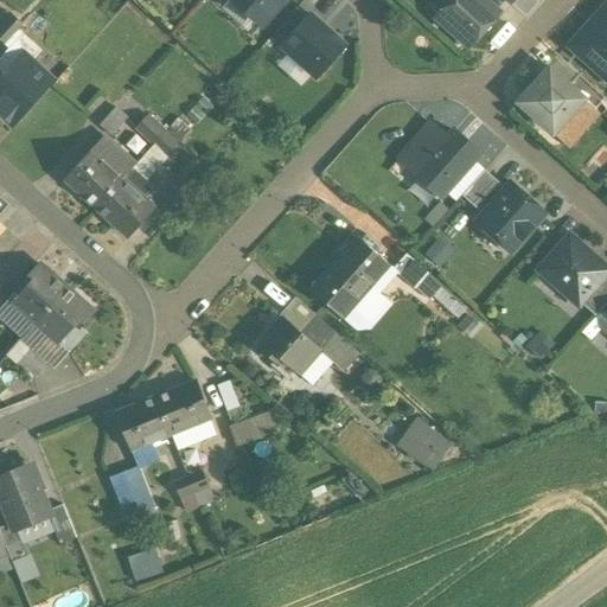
[(232,0),(262,26),(285,0),(232,0)]
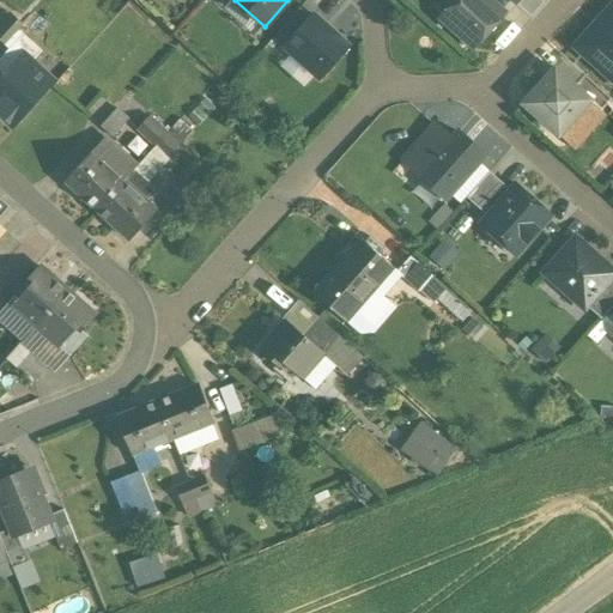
[(456,0),(442,17),(475,47),(504,16),(486,0),(456,0)]
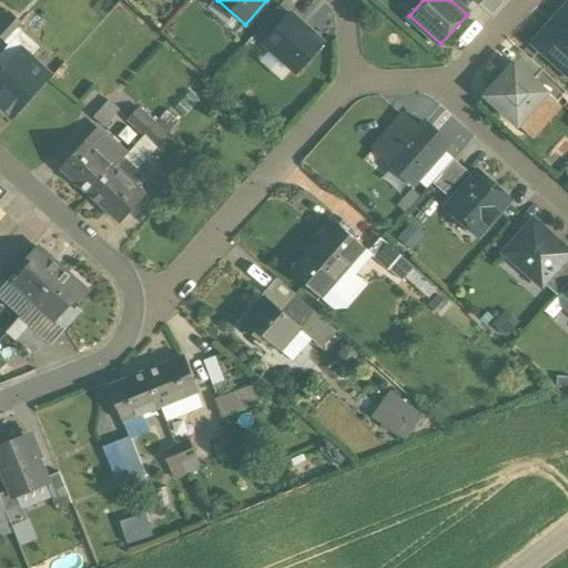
[(567,4),(533,44),(567,75),(567,4)]
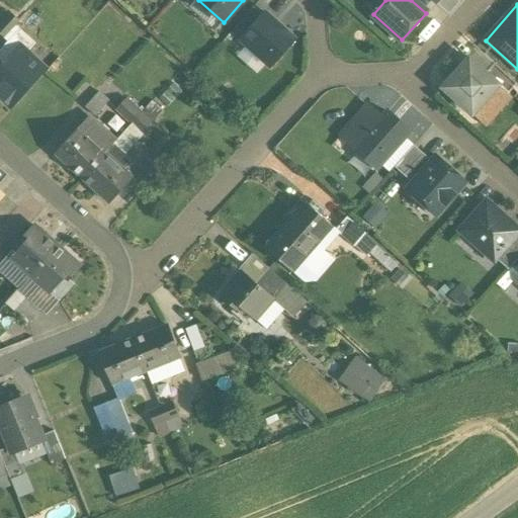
[(235,28),(245,37),(263,16),(253,8),(235,28)]
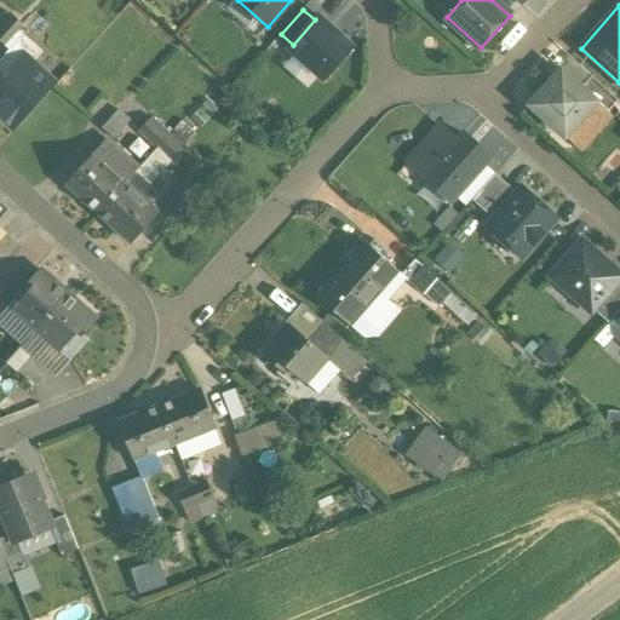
[(11,16),(0,27),(0,41),(7,49),(26,28),(11,16)]
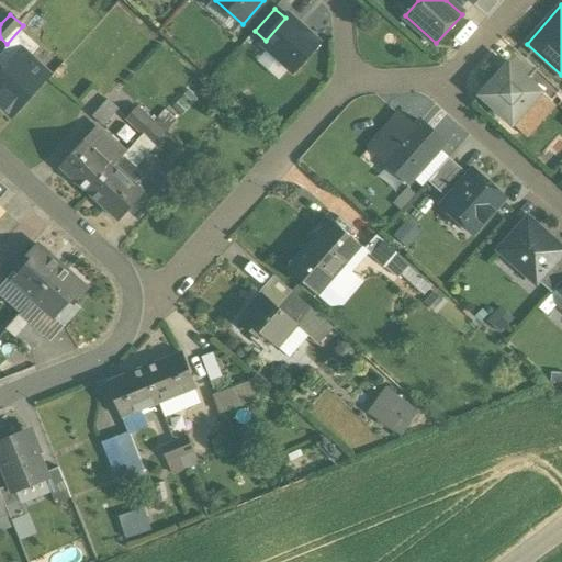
[(261,46),(293,72),(318,43),(288,15),(285,18),(266,41),(261,46)]
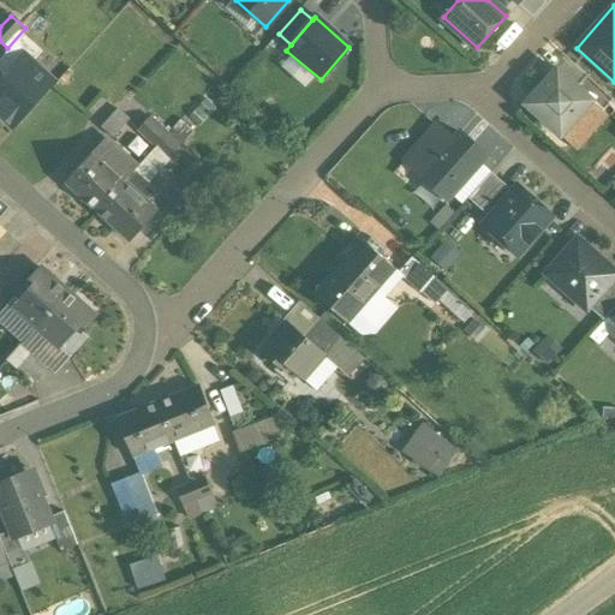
[(42,53),(23,35),(0,60),(0,71),(5,77),(24,55),(33,64),(42,53)]
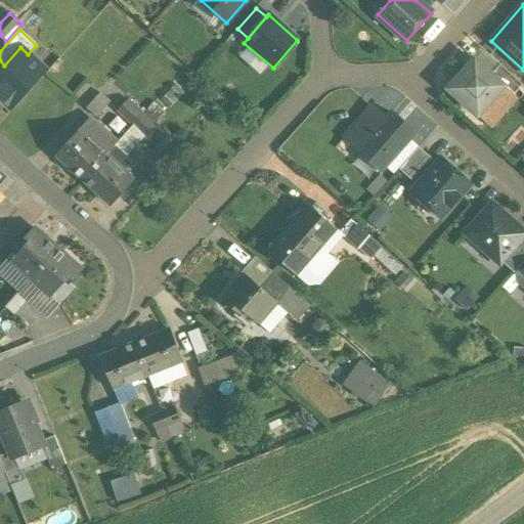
[(4,66),(0,69),(0,99),(11,112),(12,111),(11,111),(47,72),(28,54),(20,47),(4,66)]
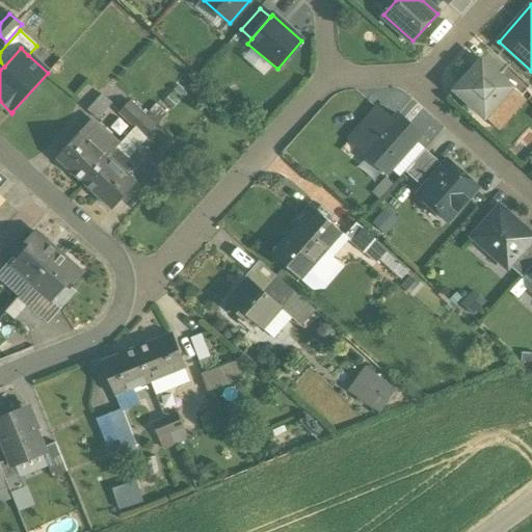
[(499,75),(482,60),(454,90),(485,117),(512,88),(512,87),(499,75)]
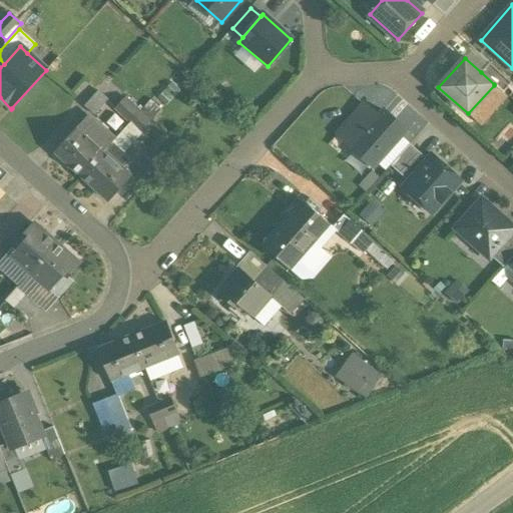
[(512,83),(489,63),(481,72),(494,84),(494,85),(503,93),(512,83)]
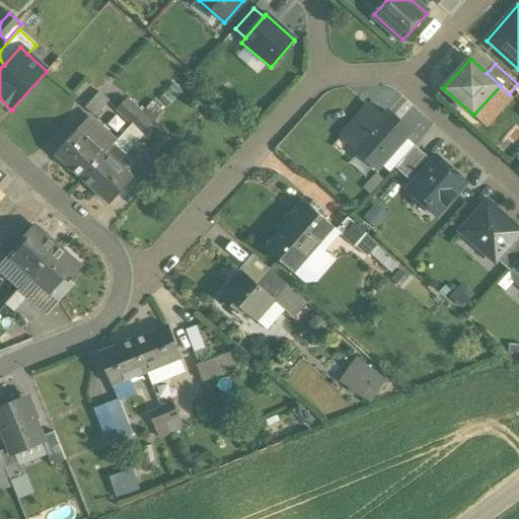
[(98,93),(85,107),(95,118),(108,102),(98,93)]
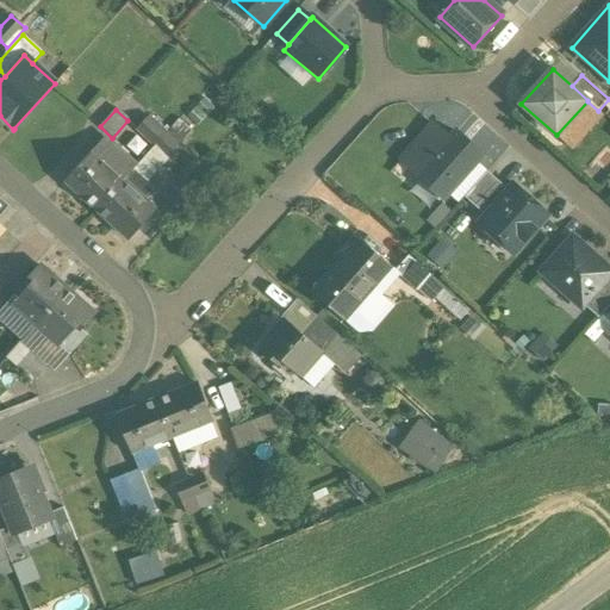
[(167,134),(148,117),(137,129),(155,147),(167,134)]
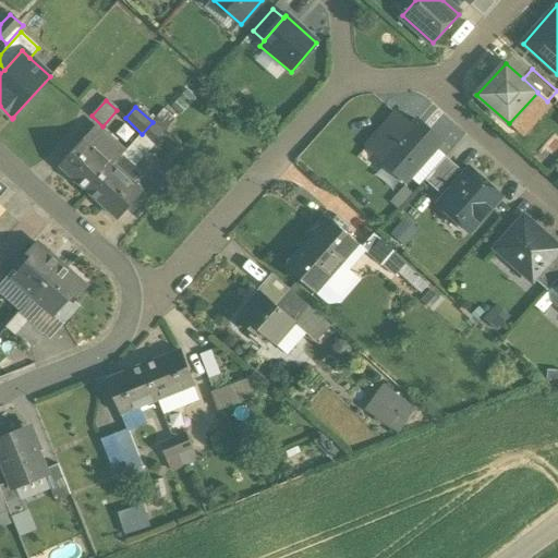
[(368,148),(384,161),(412,129),(397,116),(368,148)]
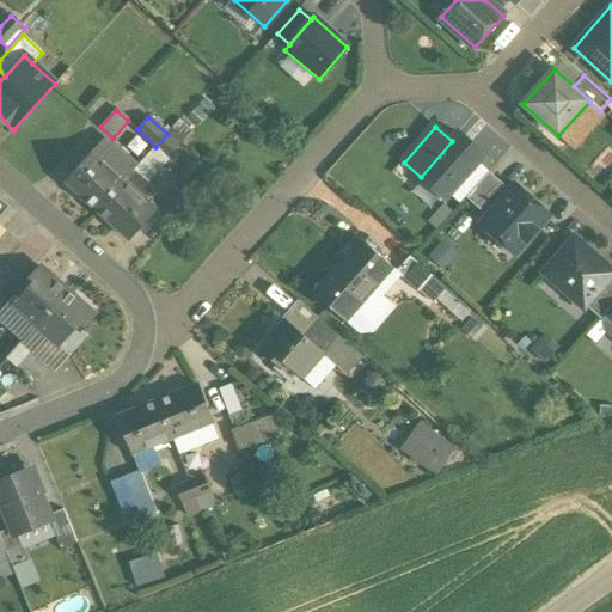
[(178,145),(167,134),(155,147),(167,157),(178,145)]
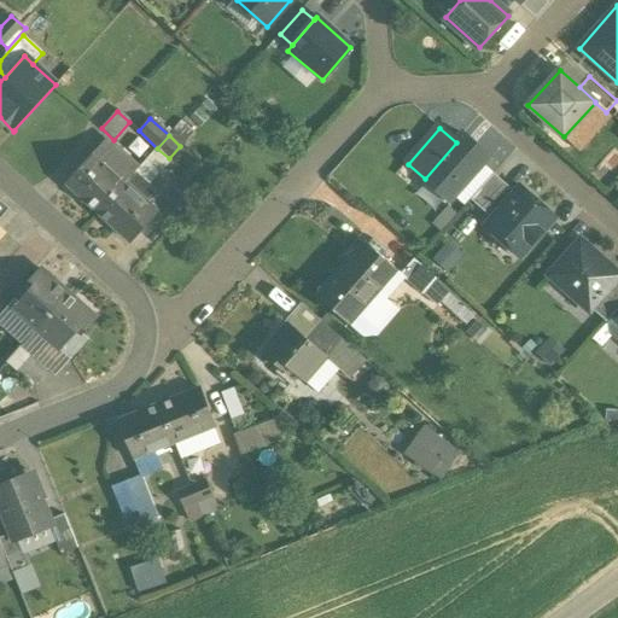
[(456,143),(425,179),(452,202),(490,157),(464,135),(456,143)]
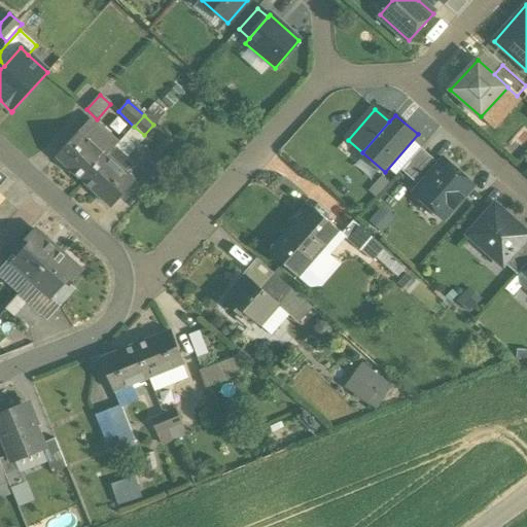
[(117,144),(96,125),(84,137),(107,156),(117,144)]
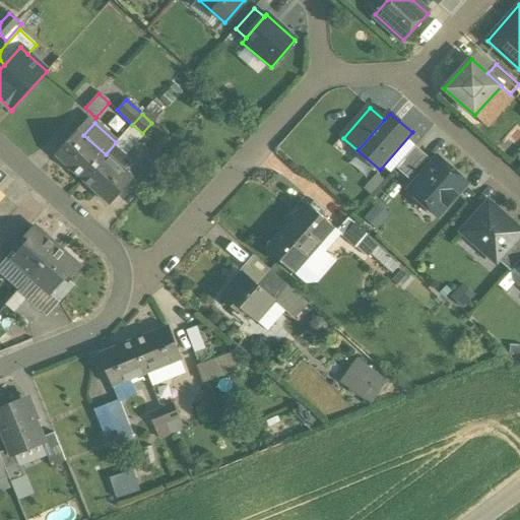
[(78,130),(56,154),(83,179),(106,154),(83,135),(78,130)]
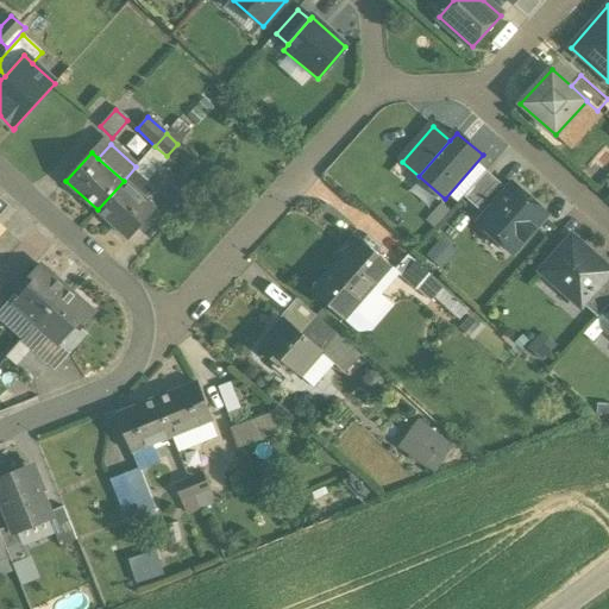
[(487,171),(463,196),(484,217),(508,190),(487,171)]
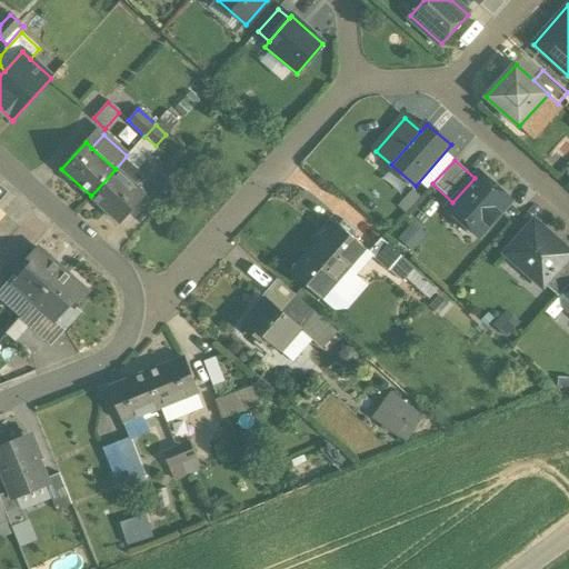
[(145,197),(116,169),(91,196),(120,223),(145,197)]
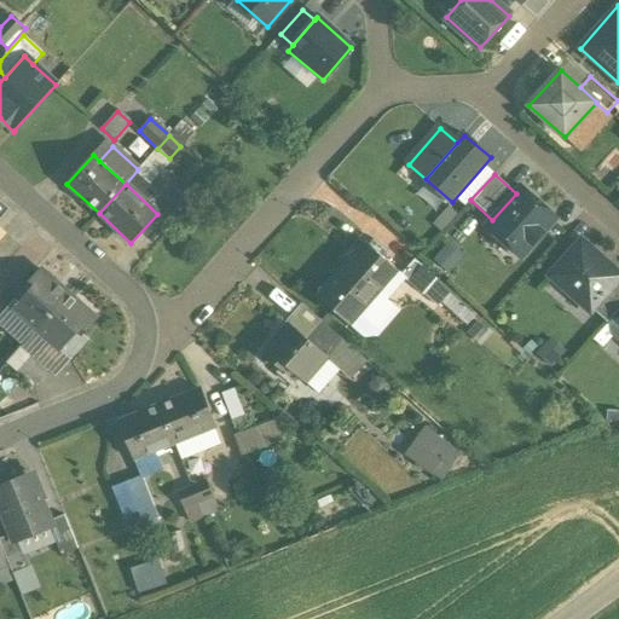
[(187,187),(165,213),(177,224),(200,198),(187,187)]
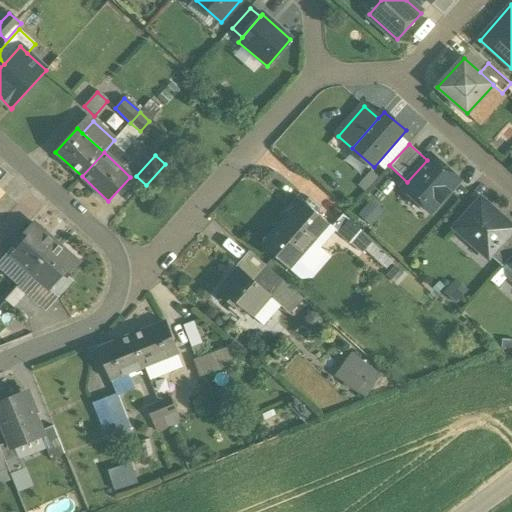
[(407,182),(405,185),(405,191),(427,211),(433,210),(460,180),(432,155),(427,160),(407,182)]
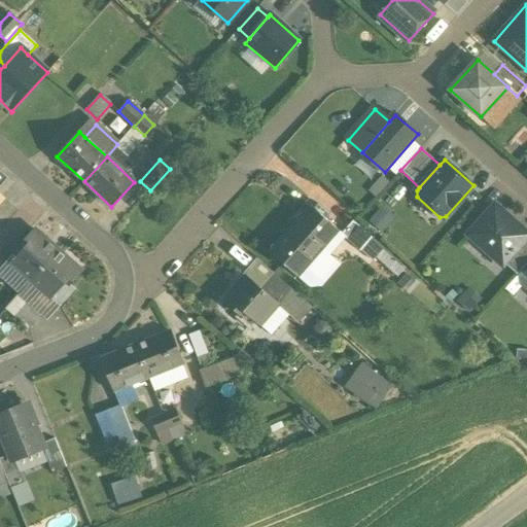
[(330,215),(318,204),(314,208),(326,219),(330,215)]
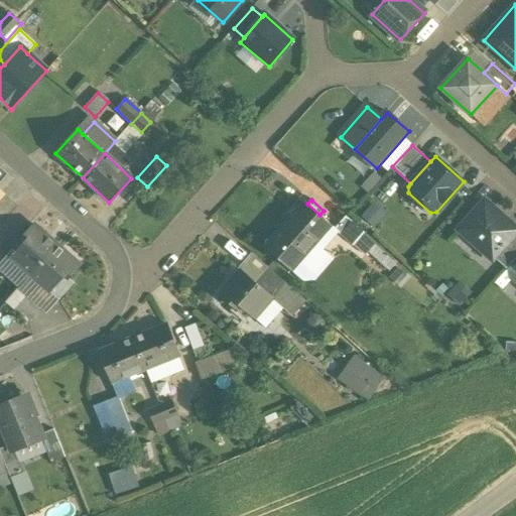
[(303,203),(265,246),(264,246),(264,247),(292,272),(292,271),(292,270),(331,227),(332,226),(307,204),(303,201),(302,202),(303,203)]
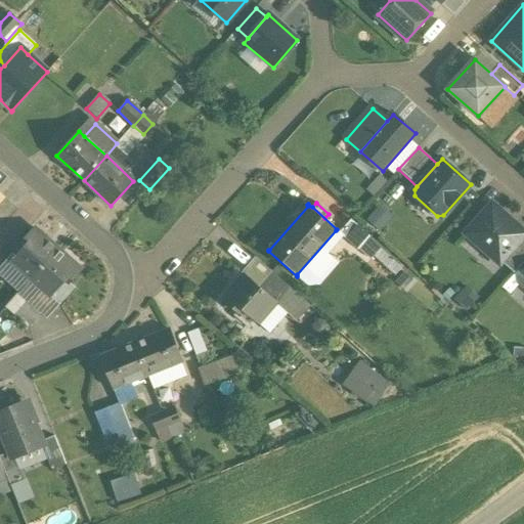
[(523,231),(492,204),(465,233),(499,265),(501,262),(523,237),(523,231)]
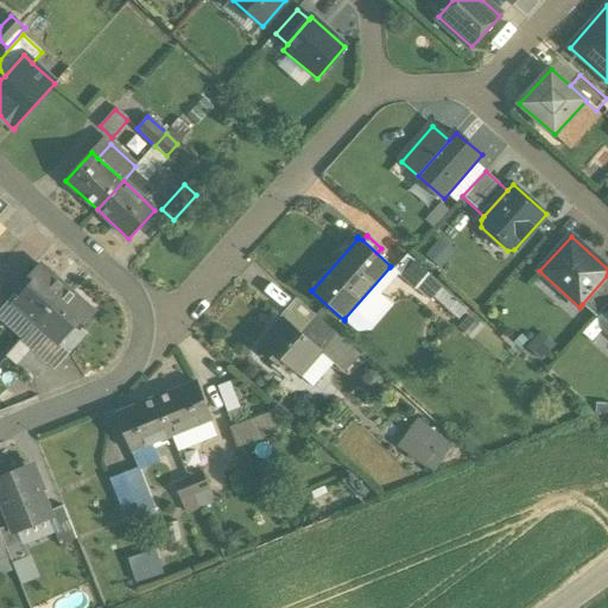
[(407,255),(393,271),(416,290),(429,274),(407,255)]
